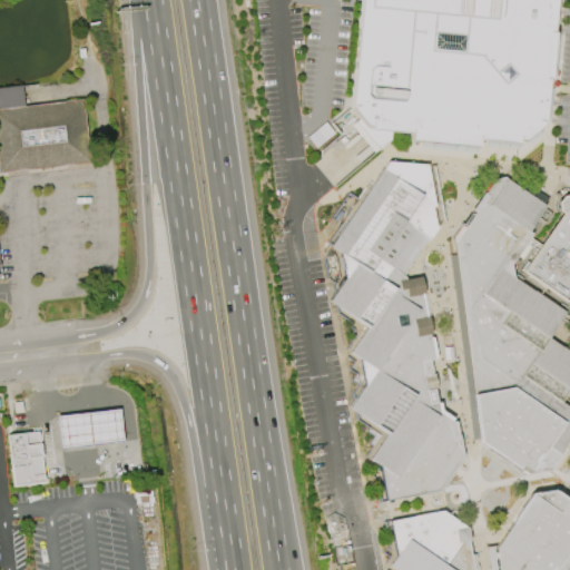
[(477,147),(477,140),(519,144),(542,125),(547,81),(548,81),(553,32),(550,32),(552,0),(357,0),(349,108),(351,109),(351,111),(357,119),(350,126),(373,154),(389,141),(390,133),(409,135),(408,141),(477,147)]
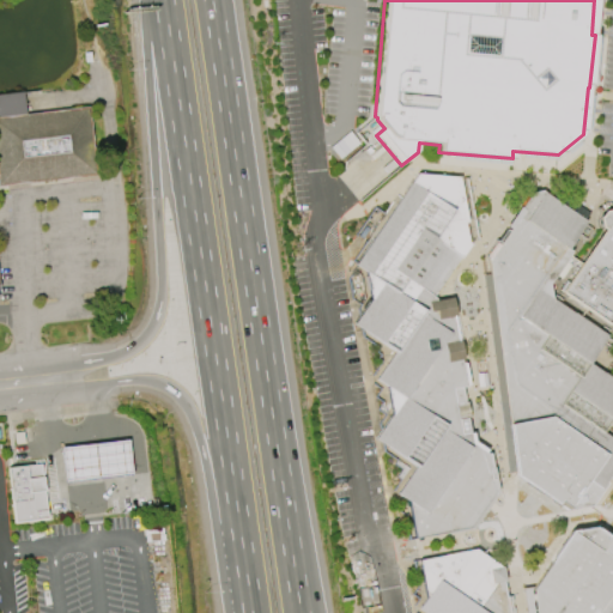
[(0,184),(96,175),(89,107),(24,114),(22,92),(0,93),(0,184)]
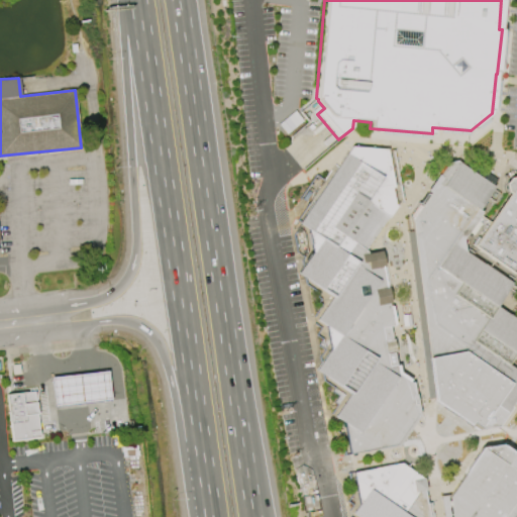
[(388,150),(352,147),(301,223),(310,230),(315,254),(301,276),(332,299),(318,320),(328,327),(332,350),(319,371),(350,397),(337,418),(345,424),(351,454),(399,447),(421,416),(414,382),(402,374),(400,366),(397,367),(391,327),(394,326),(383,268),(378,259),(367,249),(398,207),(395,205),(392,190),(395,189),(388,150)]
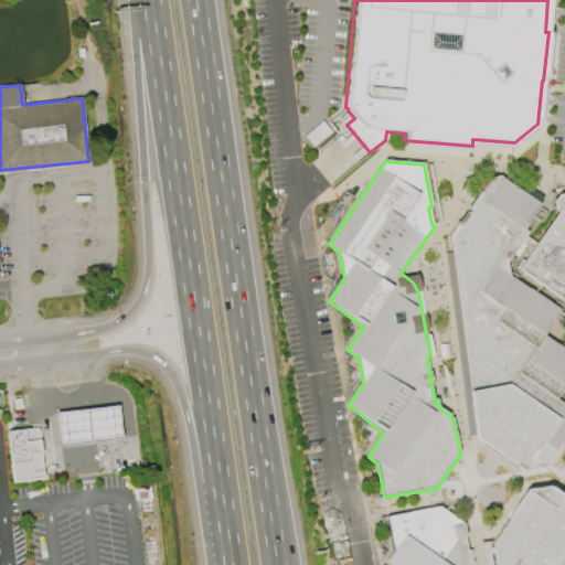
[(501,180),(449,241),(478,446),(528,471),(547,470),(564,446),(564,404),(562,403),(564,397),(564,349),(548,339),(562,310),(512,276),(511,257),(542,205),(501,180)]
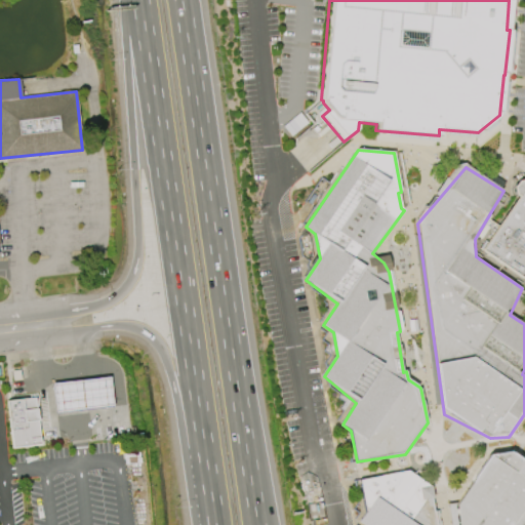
[(521,278),(524,272),(524,190),(523,189),(480,250),(521,278)]
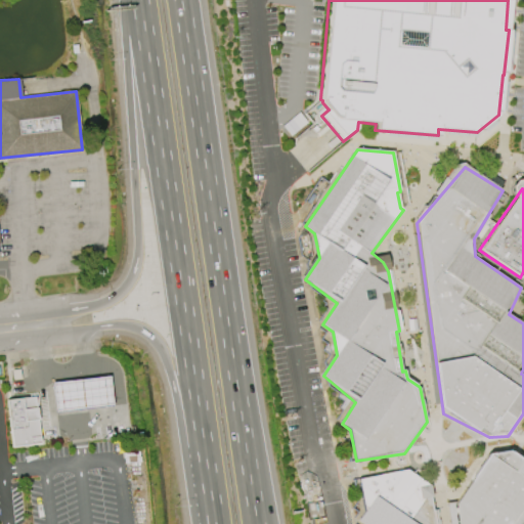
[(51,382),(71,380),(93,378),(108,376),(112,405),(97,407),(75,409),(54,411),(51,382)]
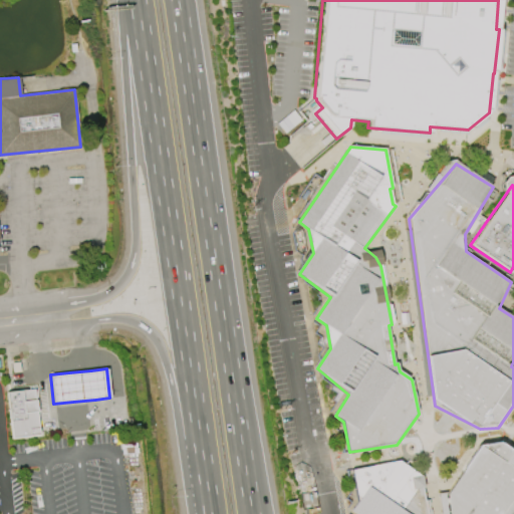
[(5,393),(10,439),(38,435),(33,390),(5,393)]
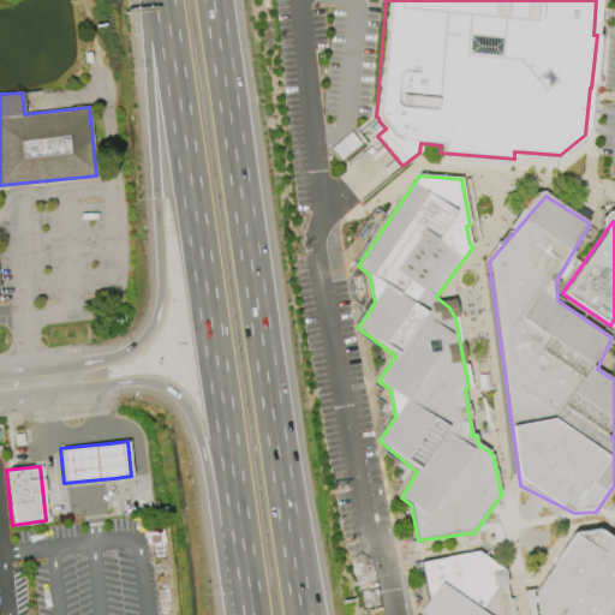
[(526,614),(614,614),(614,542),(596,529),(572,533),(533,589),(524,590),(526,614)]
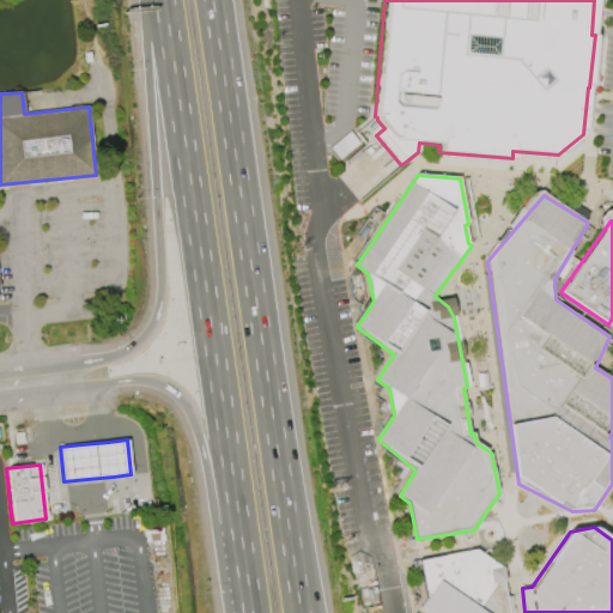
[(508,612),(501,568),(475,550),(418,560),(424,598),(417,608),(423,612),(508,612)]
